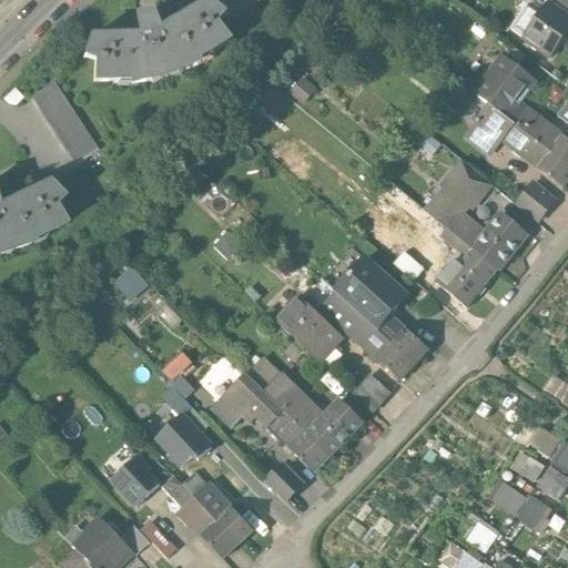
[(567,36),(566,40),(567,41),(567,0),(551,0),(548,6),(567,19),(567,36)]
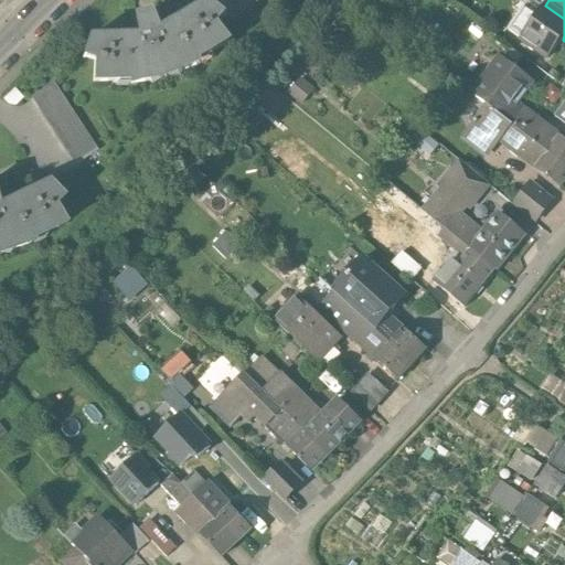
[(144,38),(87,39),(83,60),(94,62),(92,84),(129,82),(129,86),(149,83),(155,85),(166,78),(181,78),(187,71),(204,65),(202,61),(234,42),(220,23),(228,14),(211,1),(163,31),(157,16),(139,21),(144,38)]
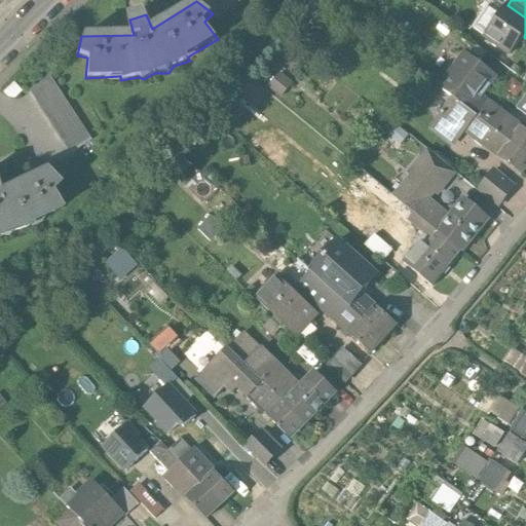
[(510,58),(524,37),(525,33),(525,17),(508,5),(499,16),(484,40),(510,58)]
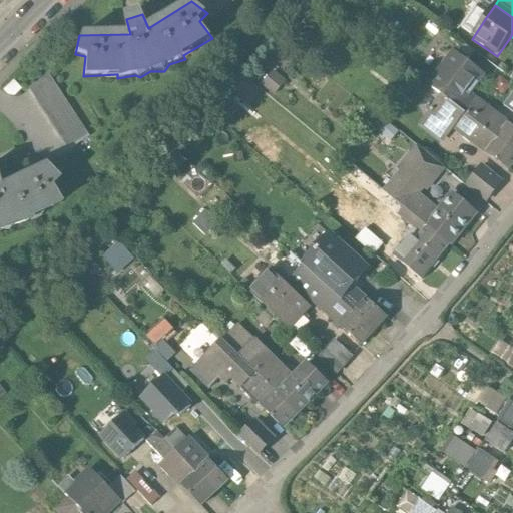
[(461,32),(472,39),(487,16),(477,9),(461,32)]
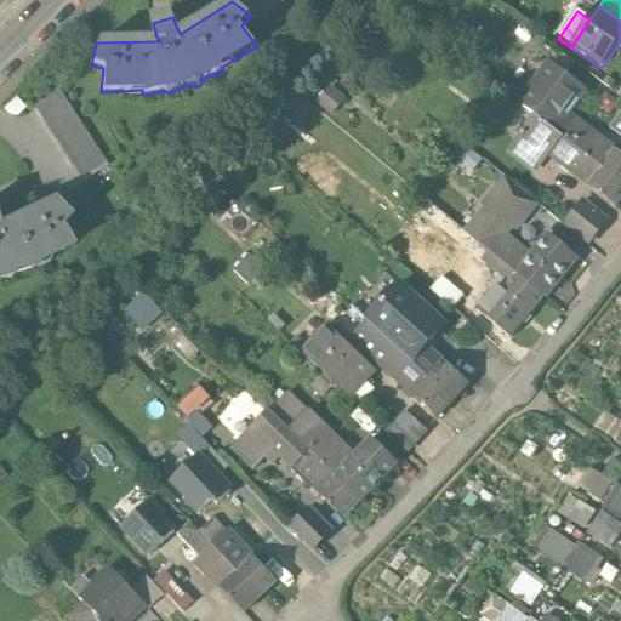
[(535,117),(602,166),(614,149),(567,114),(585,90),(553,67),(523,107),(535,117)]
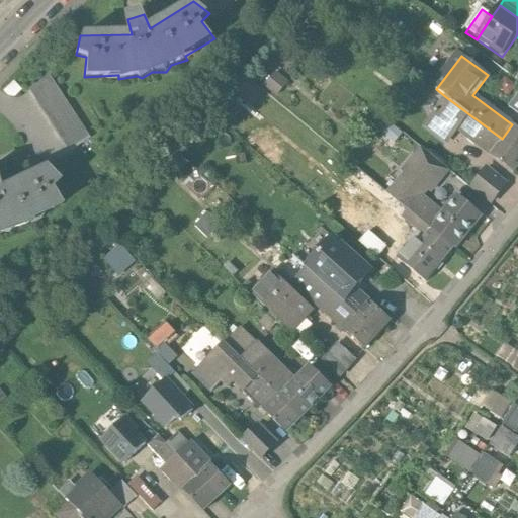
[(288,81),(276,71),(266,84),(277,94),(288,81)]
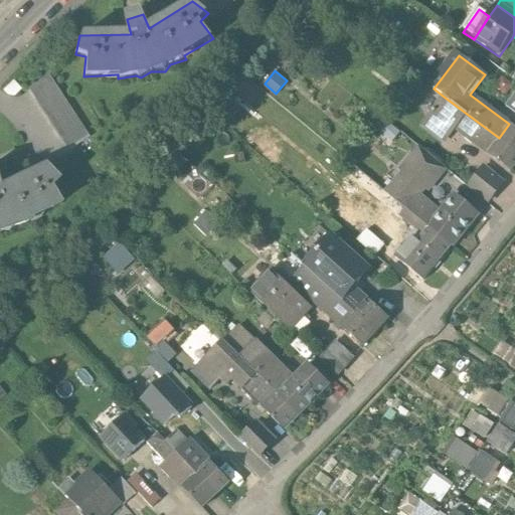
[(28,88),(68,150),(90,137),(49,74),(28,88)]
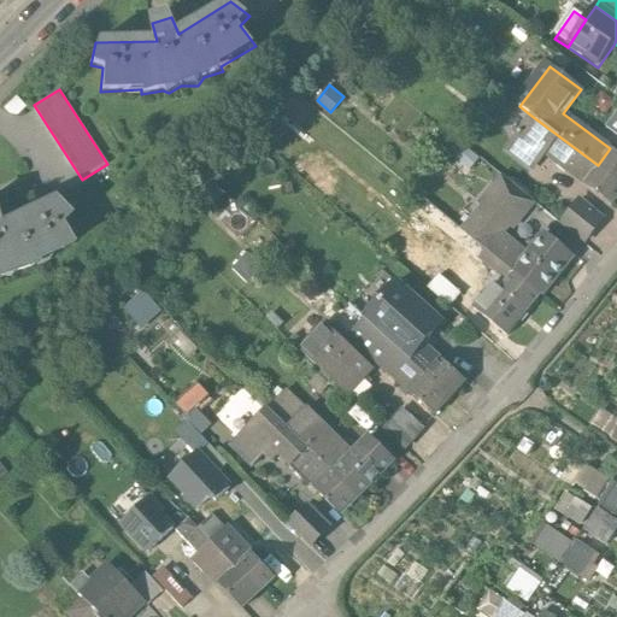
[(604,93),(597,103),(605,110),(613,100),(604,93)]
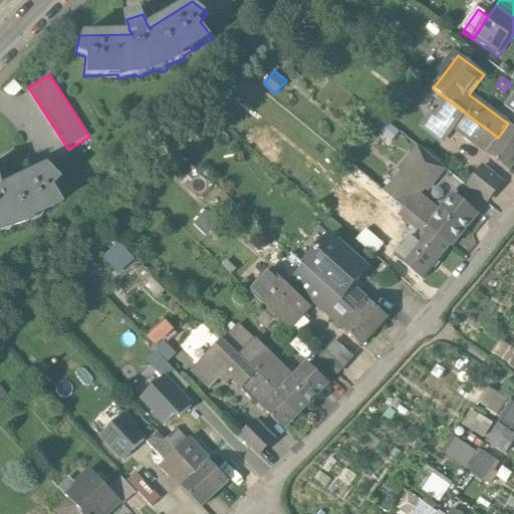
[(454,130),(486,154),(498,138),(443,96),(421,125),(444,143),(454,130)]
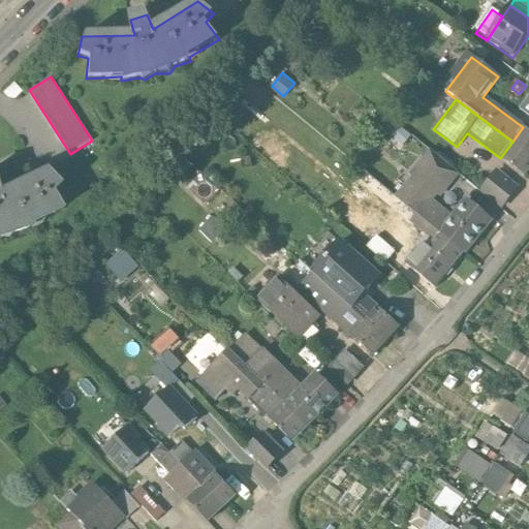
[(528,131),(523,127),(512,142),(528,154),(528,131)]
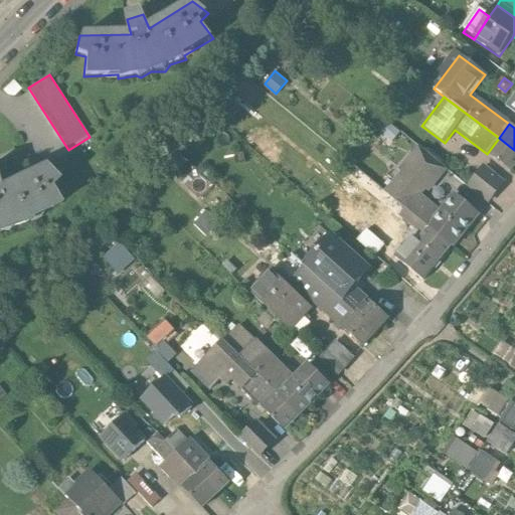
[(514,165),(514,150),(499,138),(487,154),(510,172),(514,165)]
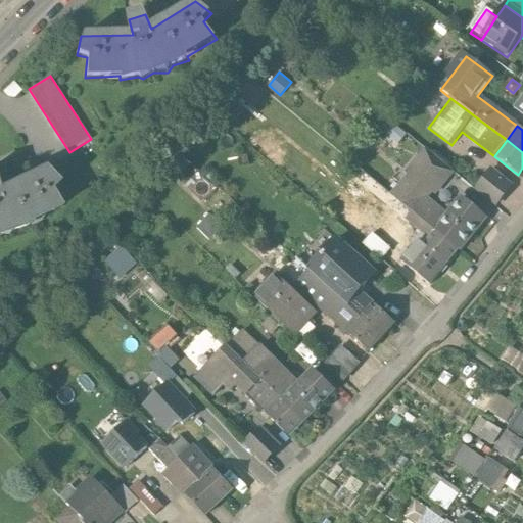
[(408,176),(392,195),(414,212),(460,251),(486,220),(461,198),(446,216),(427,199),(432,192),(435,195),(453,174),(425,150),(406,174),(408,176)]
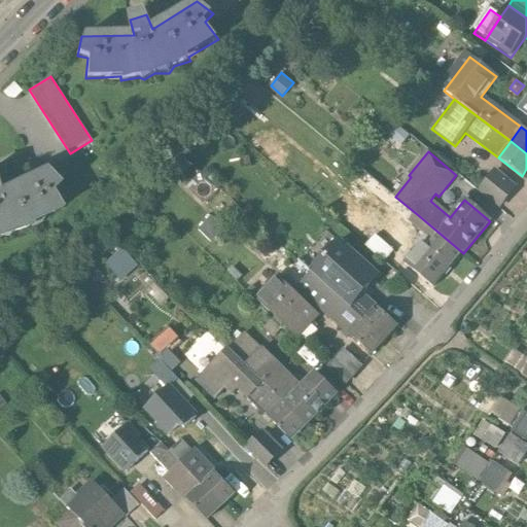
[(480,189),(502,206),(518,185),(495,169),(480,189)]
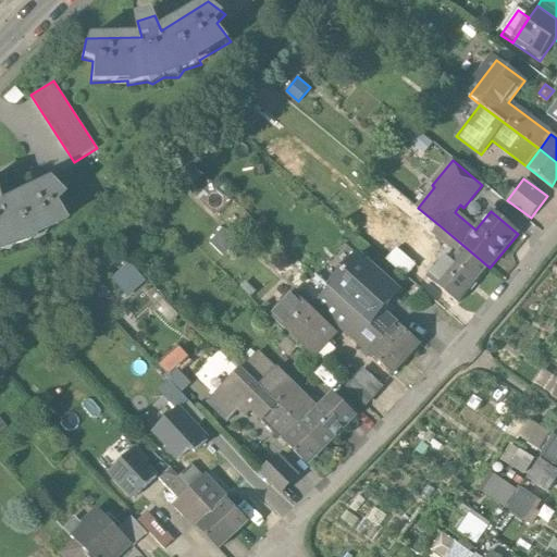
[(0,249),(9,251),(15,244),(34,240),(32,236),(64,222),(53,202),(62,195),(47,180),(0,200),(0,249)]
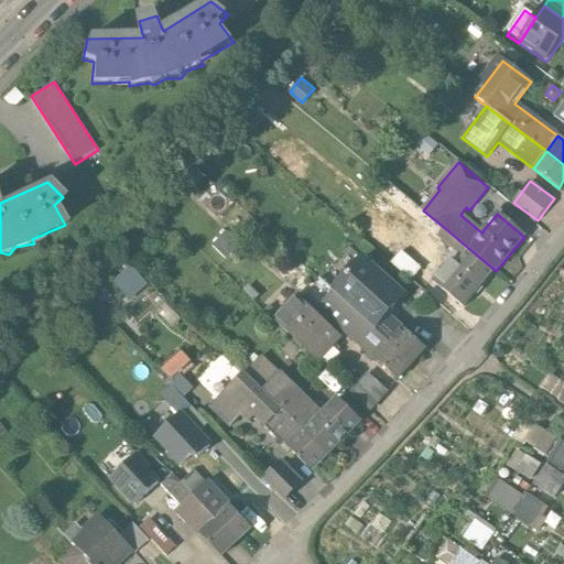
[(434,235),(438,238),(446,229),(423,210),(398,190),(390,198),(434,235)]
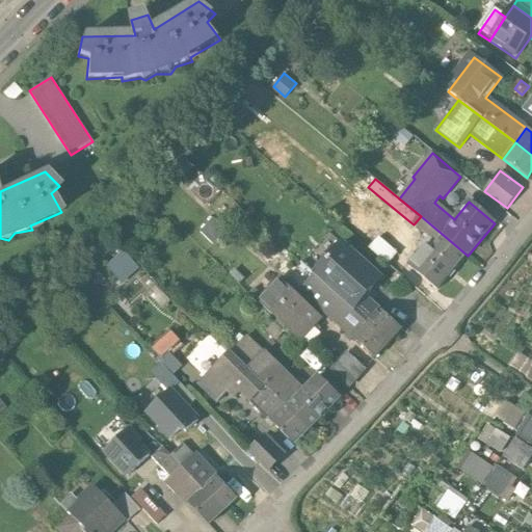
[(395,239),(409,221),(368,187),(353,205),(395,239)]
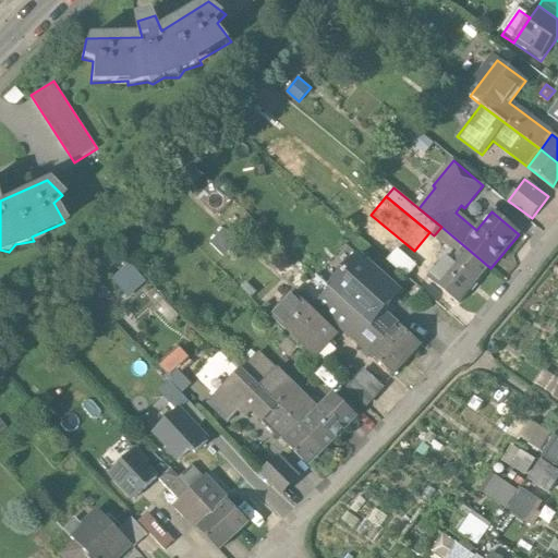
[(490,268),(441,227),(434,235),(459,256),(452,264),(447,259),(431,280),(460,305),(490,268)]
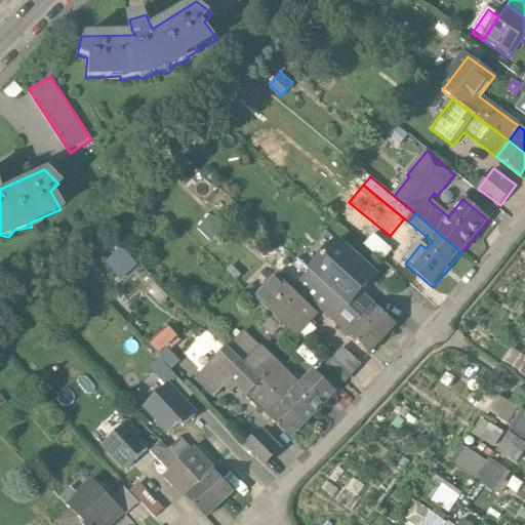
[(210,216),(198,230),(210,242),(224,230),(210,216)]
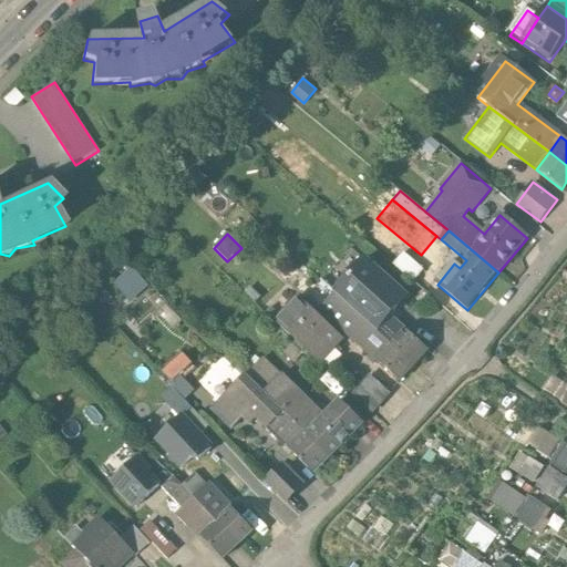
[(414,282),(425,269),(405,253),(394,266),(414,282)]
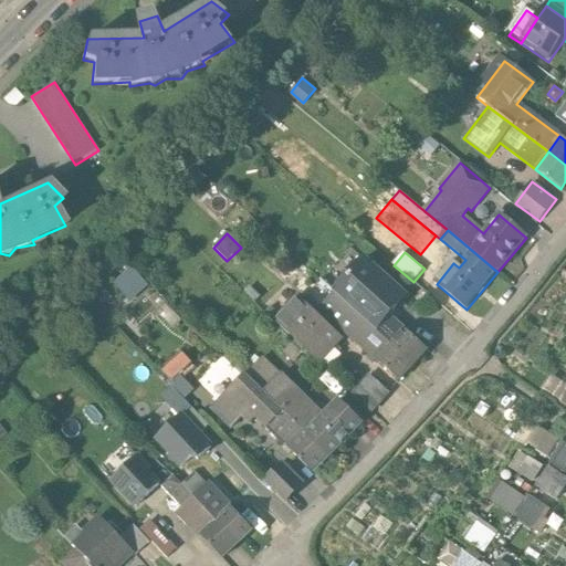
[(334,291),(392,344),(405,331),(388,316),(407,296),(365,258),(334,291)]
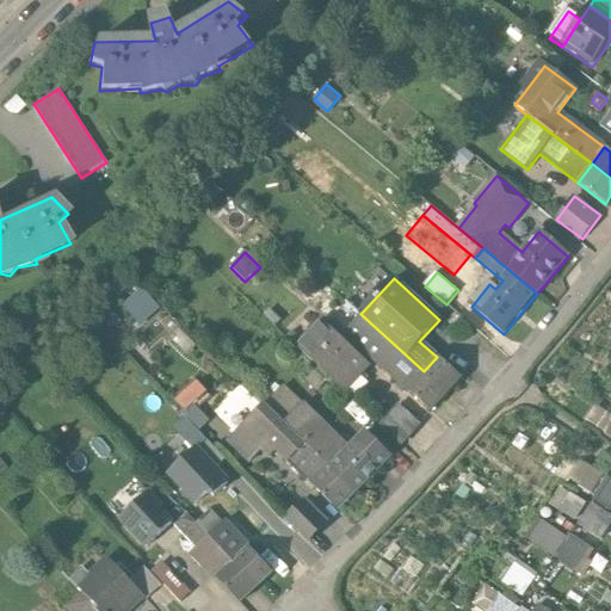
[(345,332),(407,389),(424,371),(360,314),(345,332)]
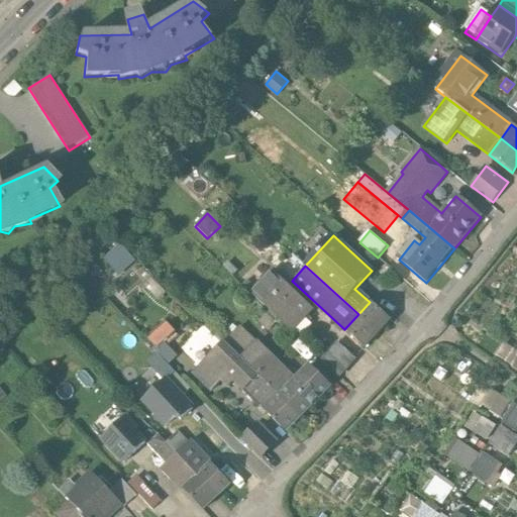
[(293,332),(313,310),(274,273),(252,295),(293,332)]
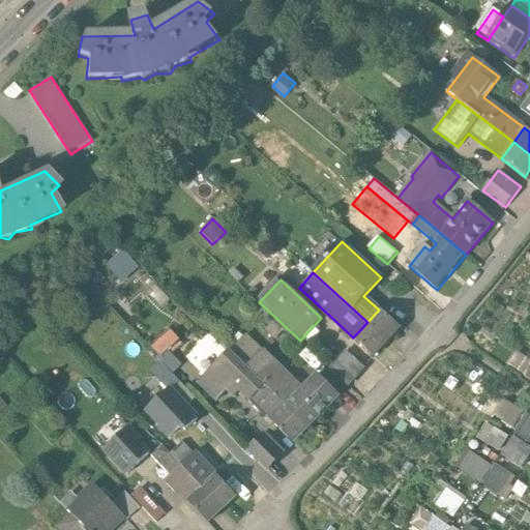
[(400,329),(379,310),(367,322),(388,342),(400,329)]
